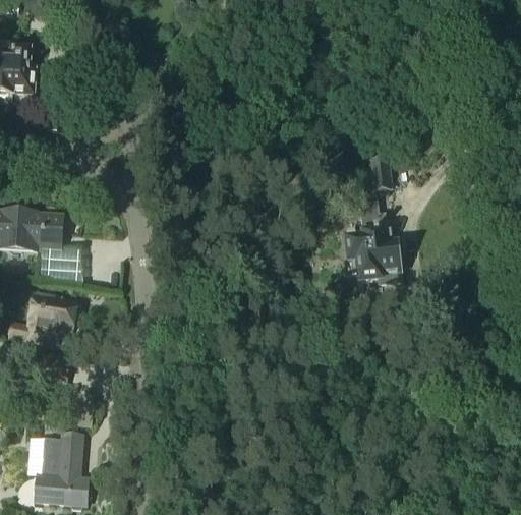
[(33,91),(34,74),(30,74),(32,48),(14,47),(14,42),(0,41),(0,92),(11,94),(12,91),(26,92),(26,91),(33,91)]
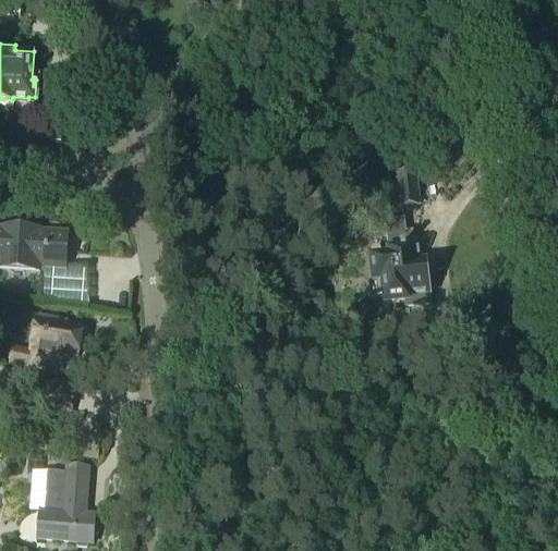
[(400,203),(419,200),(415,169),(397,170),(400,203)]
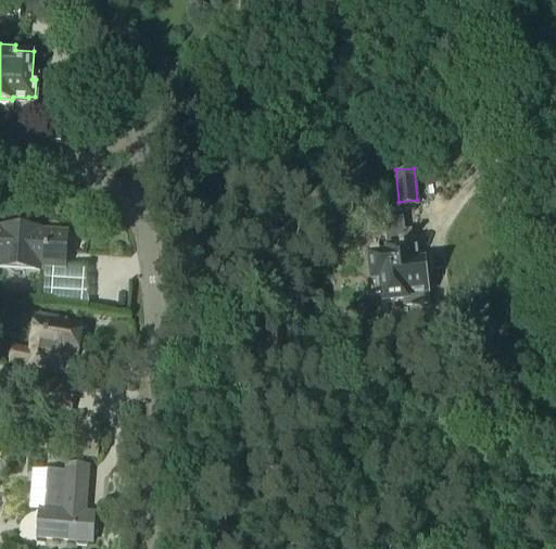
[(379,275),(380,292),(384,292),(384,297),(428,293),(425,257),(415,258),(412,227),(403,228),(402,214),(390,216),(393,245),(389,246),(390,253),(371,255),(374,276),(379,275)]
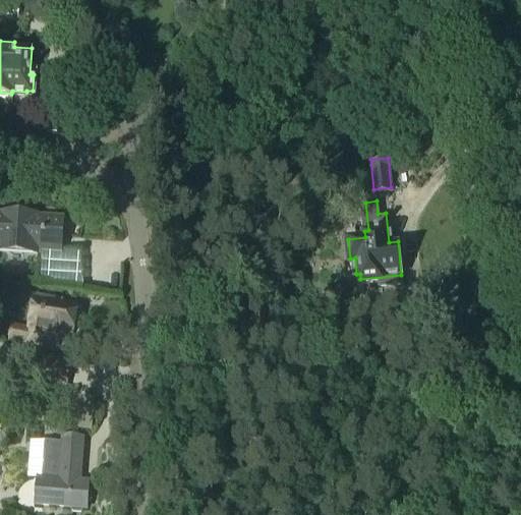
[(61,247),(63,214),(0,209),(0,247),(39,250),(40,245),(61,247)]
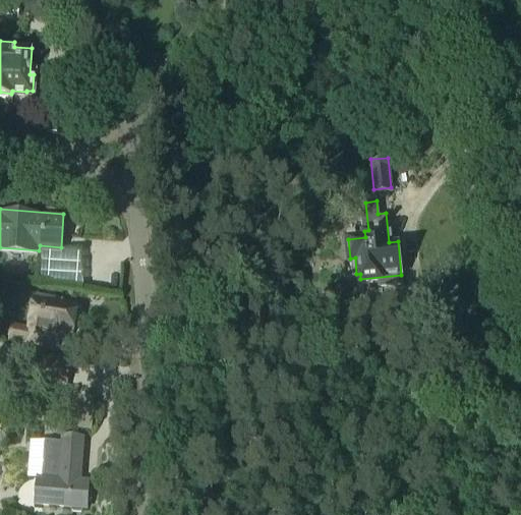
[(13,322),(10,338),(61,347),(64,329),(73,330),(77,304),(60,301),(61,296),(59,294),(50,293),(46,294),(33,291),(27,325),(13,322)]
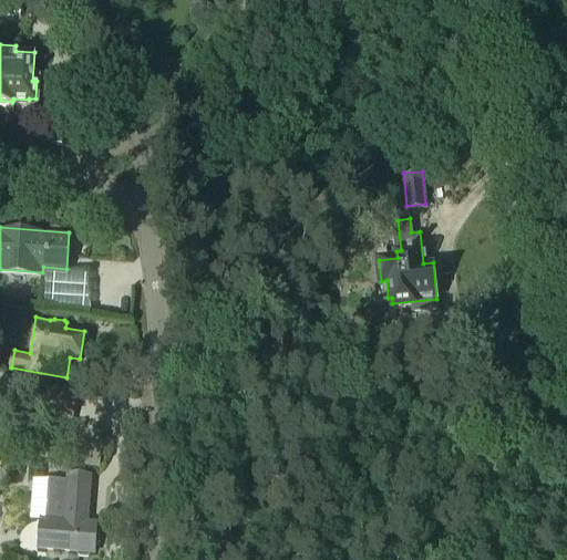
[(0,392),(0,397),(21,402),(26,376),(3,372),(0,392)]
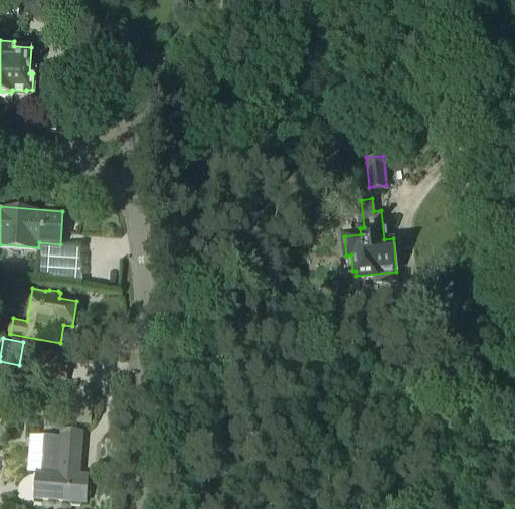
[(65,378),(68,350),(43,347),(39,375),(65,378)]
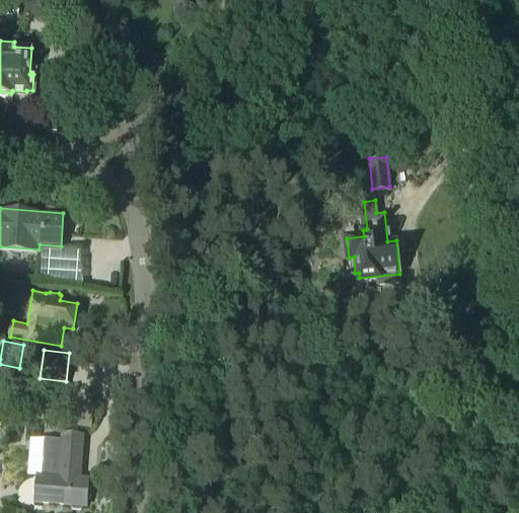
[(91,486),(87,483),(88,477),(79,475),(82,433),(63,431),(63,438),(46,437),(43,469),(35,469),(33,499),(86,503),(86,496),(90,494),(91,486)]
